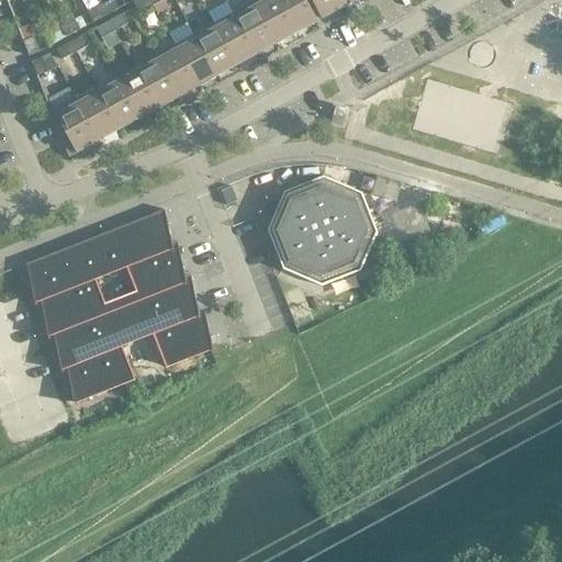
[(114,0),(110,0),(101,6),(105,15),(119,8),(114,0)]
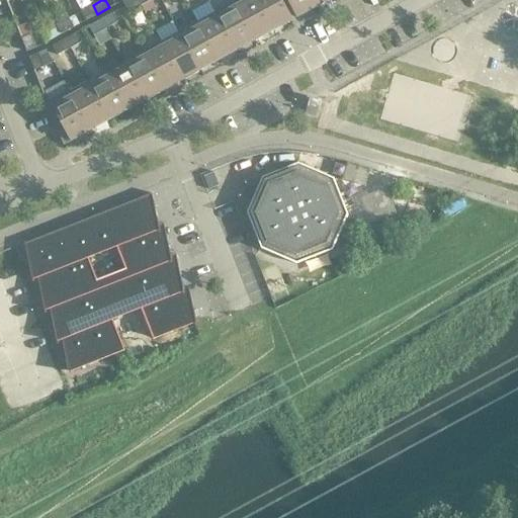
[(141,5),(137,0),(130,0),(123,3),(128,12),(141,5)]
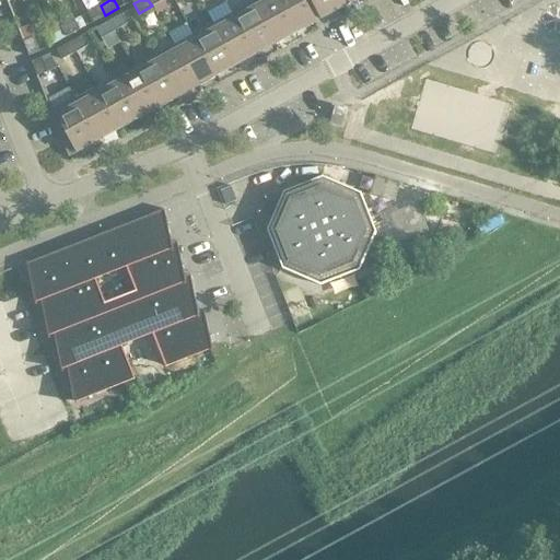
[(293,32),(276,0),(256,0),(252,2),(273,43),(276,43),(273,39),(293,32)]
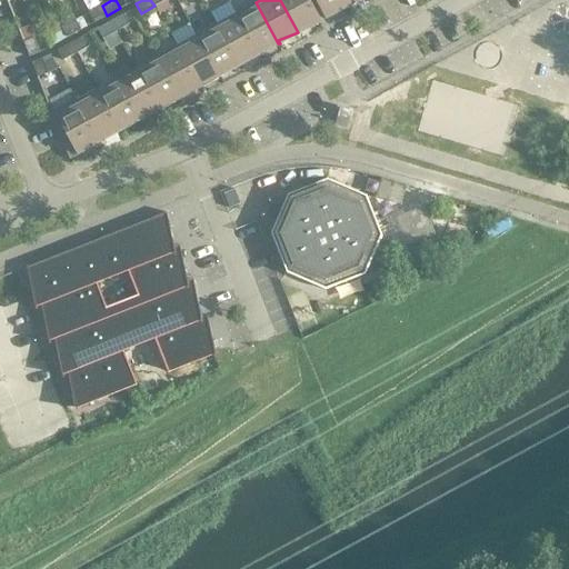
[(320,22),(307,0),(280,0),(298,32),(299,32),(298,29),(317,22),(318,23),(320,22)]
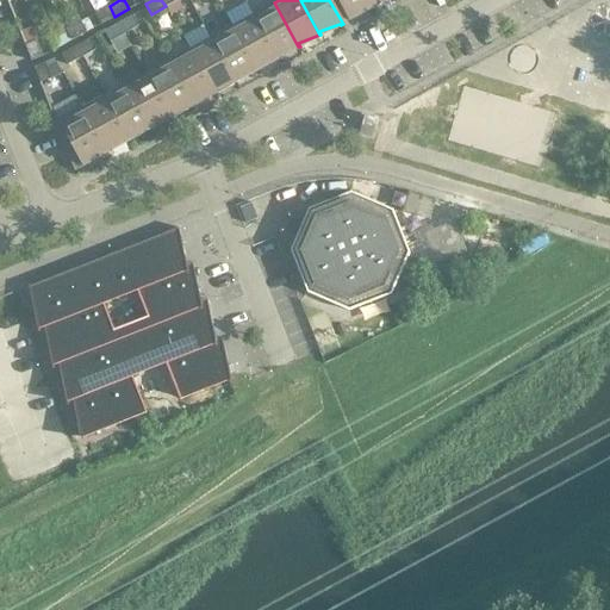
[(372,6),(368,0),(340,0),(350,20),(353,19),(350,14),(372,6)]
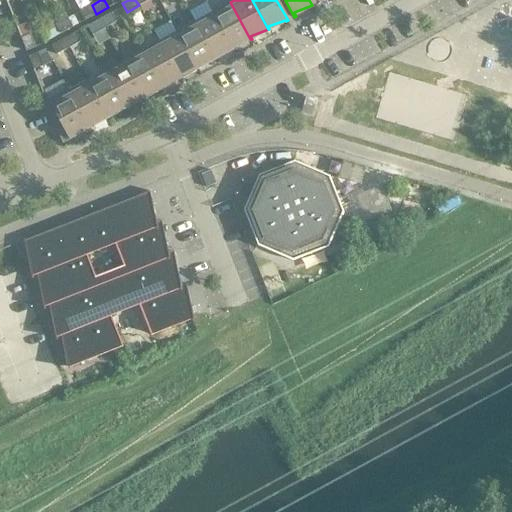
[(250,39),(230,2),(212,12),(232,49),(234,48),(233,45),(250,39)]
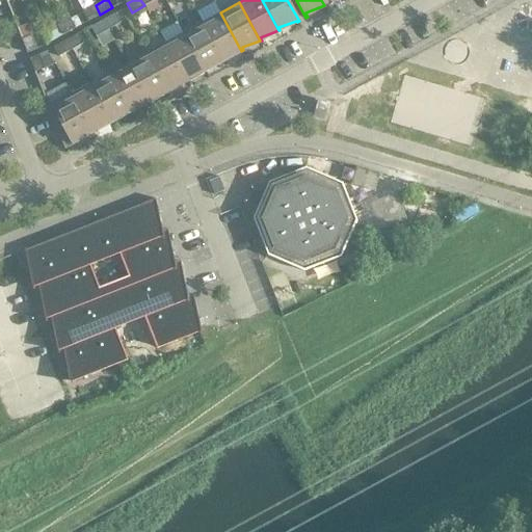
[(100,15),(96,5),(83,12),(87,21),(100,15)]
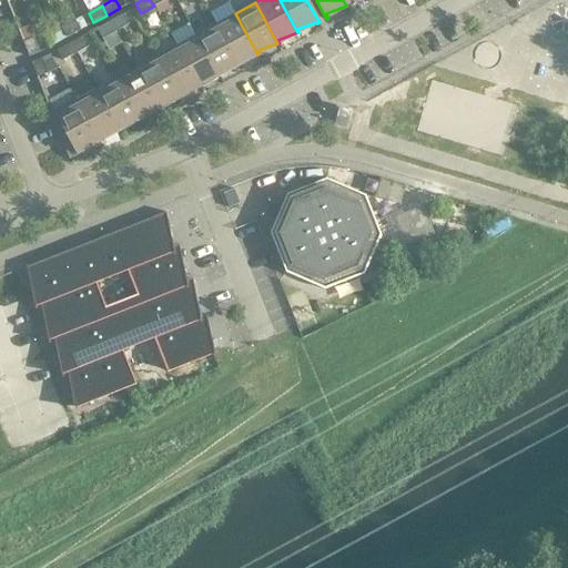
[(61,28),(75,20),(72,13),(58,21),(61,28)]
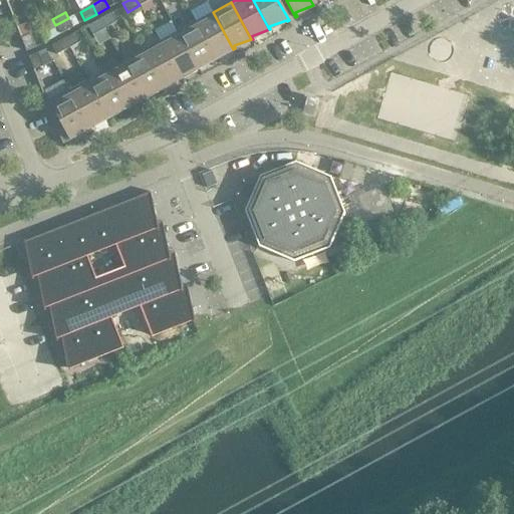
[(233,49),(213,12),(195,22),(216,59),(217,58),(216,55),(233,49)]
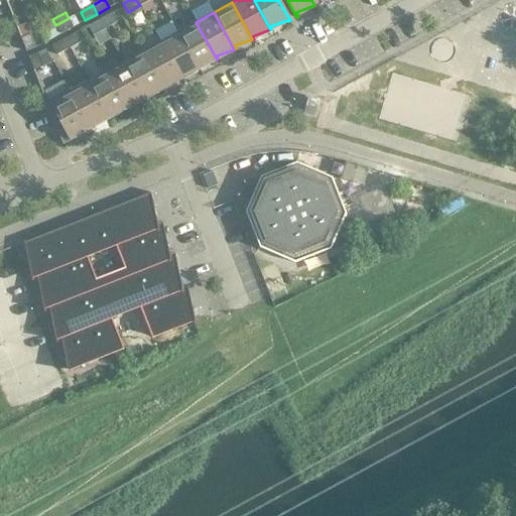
[(117,22),(112,13),(100,19),(105,28),(117,22)]
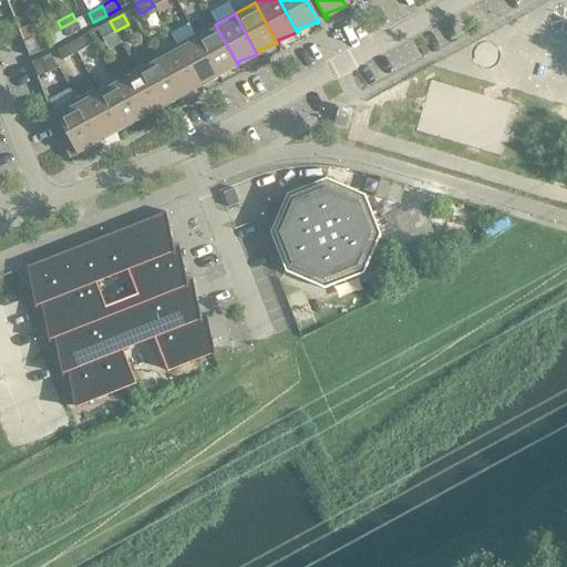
[(61,28),(66,38),(80,30),(75,20),(61,28)]
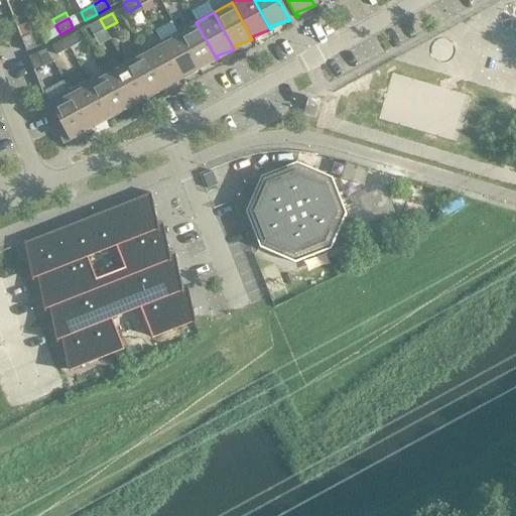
[(105,28),(100,19),(89,26),(93,35),(105,28)]
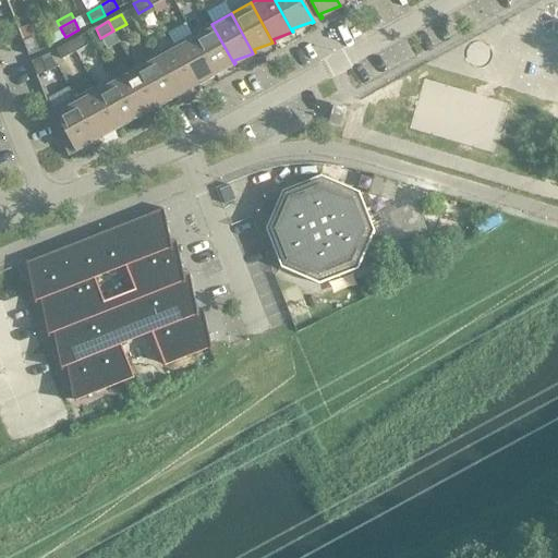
[(234,64),(211,24),(193,34),(215,74),(216,74),(215,71),(234,64)]
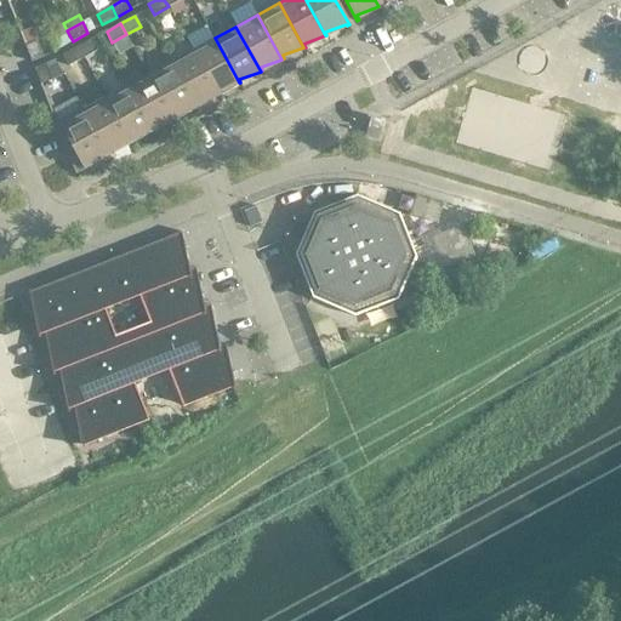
[(26,46),(36,41),(32,28),(21,33),(26,46)]
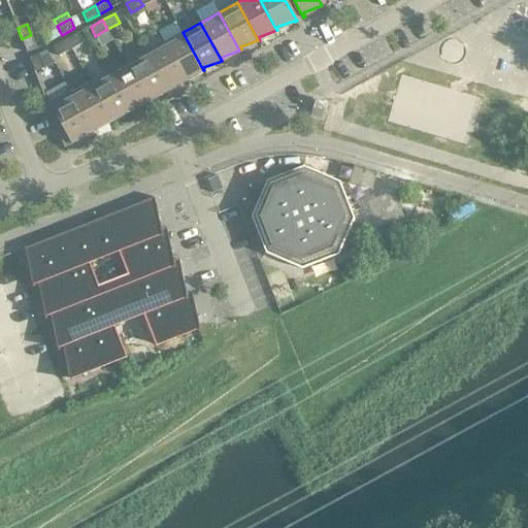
[(203,70),(183,32),(163,42),(184,80),(186,80),(185,77),(203,70)]
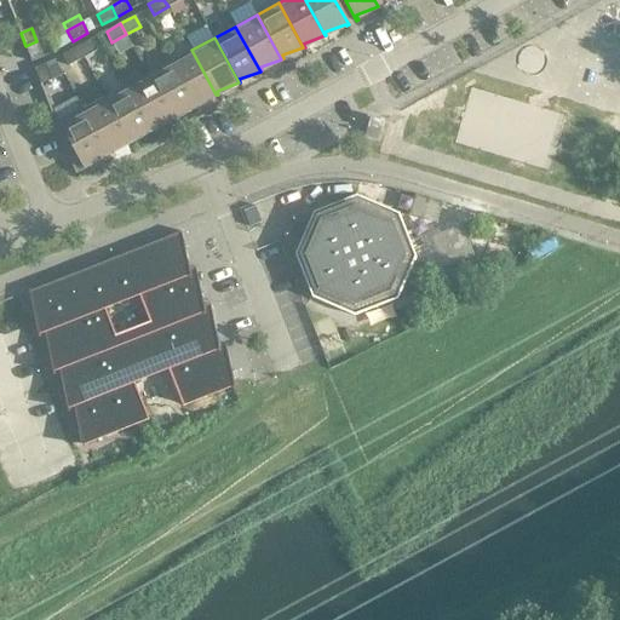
[(97,50),(91,39),(78,47),(82,58),(97,50)]
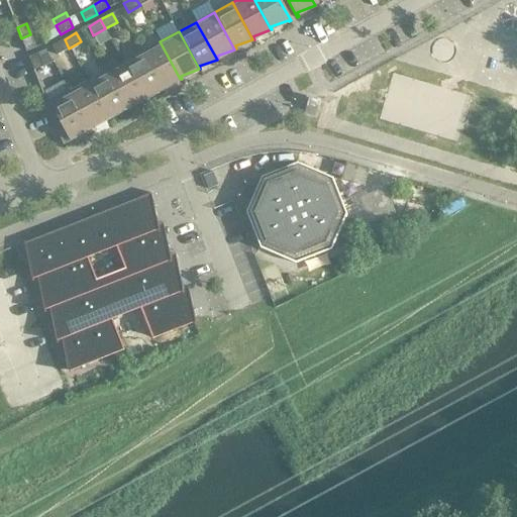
[(30,34),(21,38),(26,52),(35,47),(30,34)]
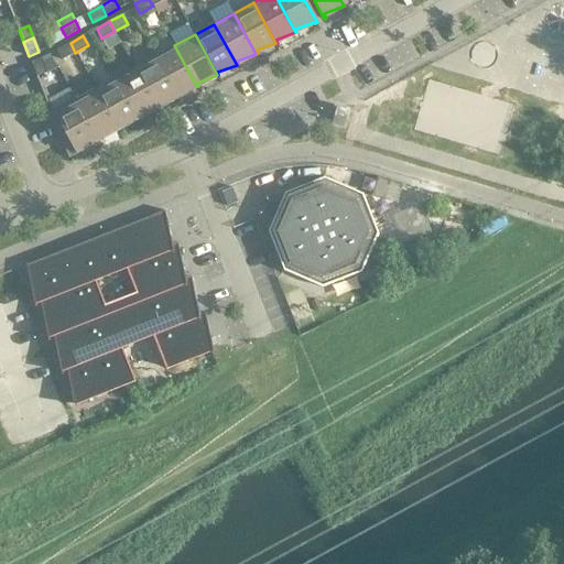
[(75,53),(71,43),(57,50),(63,60),(75,53)]
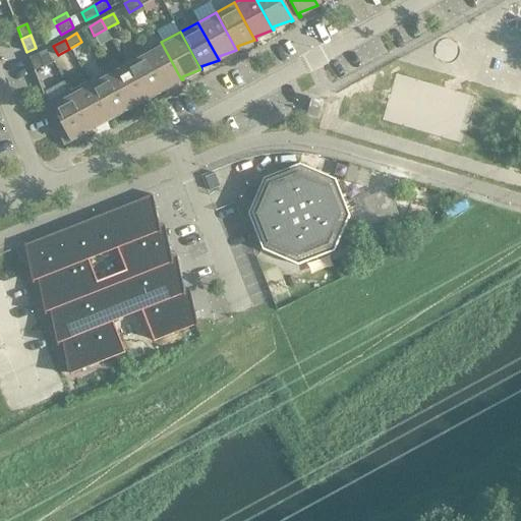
[(181,79),(161,42),(142,52),(163,90),(165,90),(163,87),(181,79)]
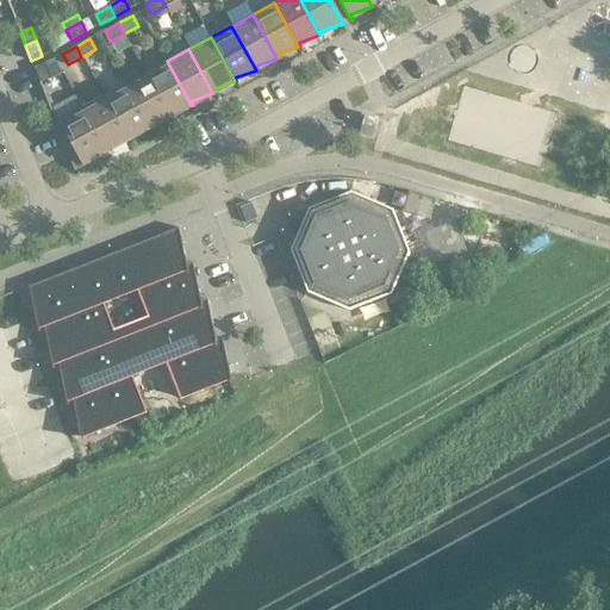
[(191,105),(167,61),(145,73),(149,78),(169,117),(172,117),(170,113),(191,105)]
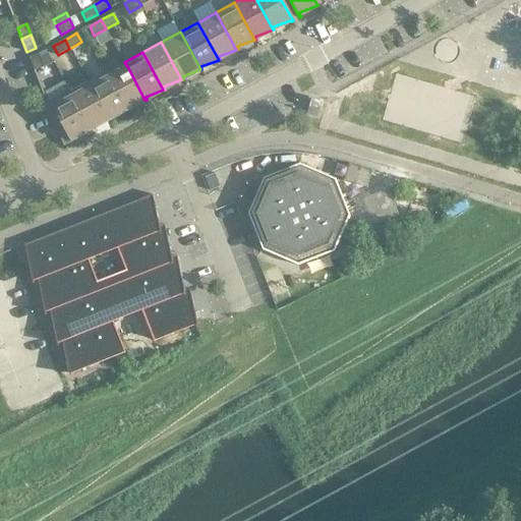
[(44,67),(39,54),(29,58),(34,70),(44,67)]
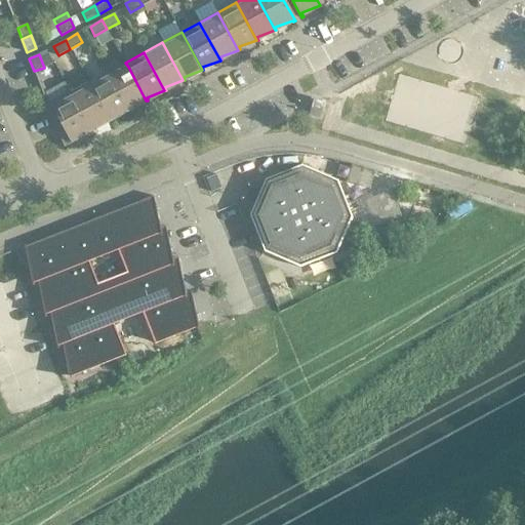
[(146,101),(128,67),(111,77),(108,72),(107,73),(128,111),(129,110),(128,107),(146,101)]
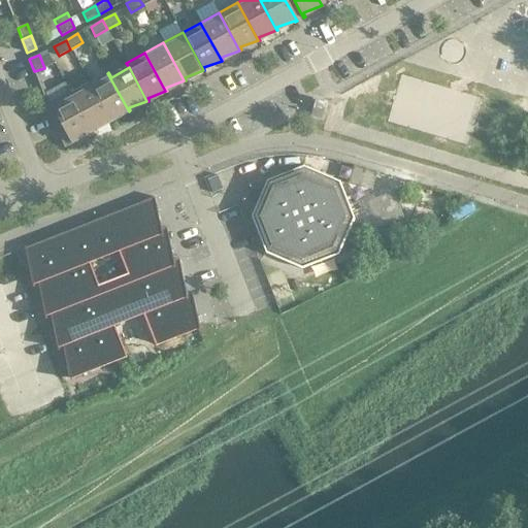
[(129,111),(107,73),(89,84),(110,122),(111,121),(110,118),(129,111)]
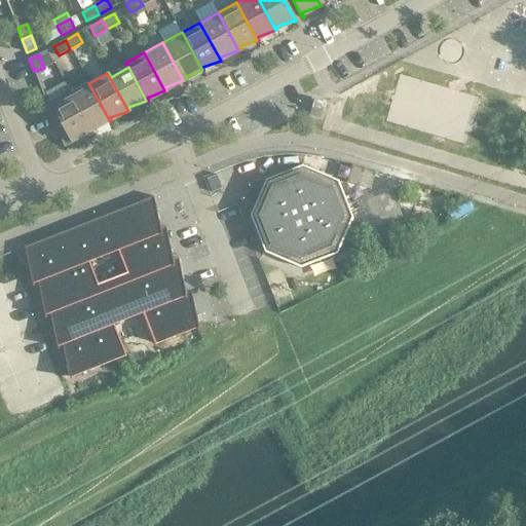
[(110,121),(88,83),(71,92),(91,130),(92,130),(91,127),(110,121)]
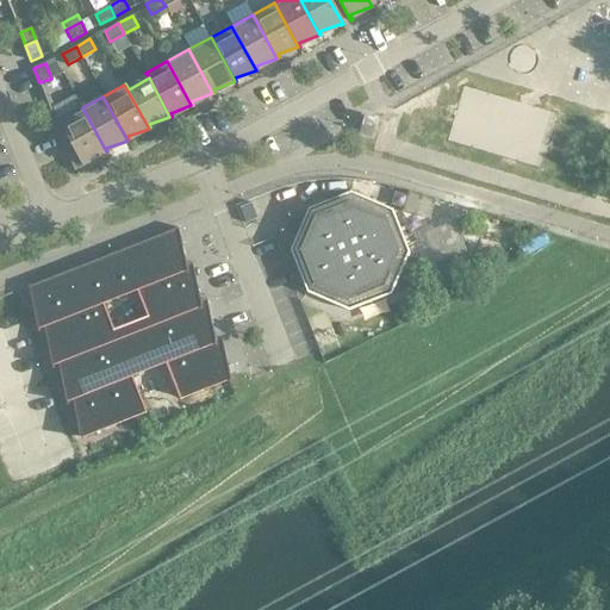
[(106,151),(82,107),(60,120),(85,166),(86,165),(83,160),(106,151)]
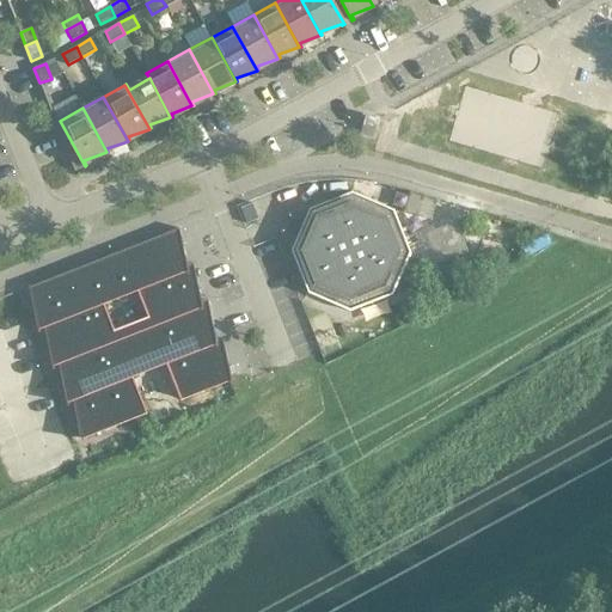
[(367,116),(361,138),(377,142),(383,121),(367,116)]
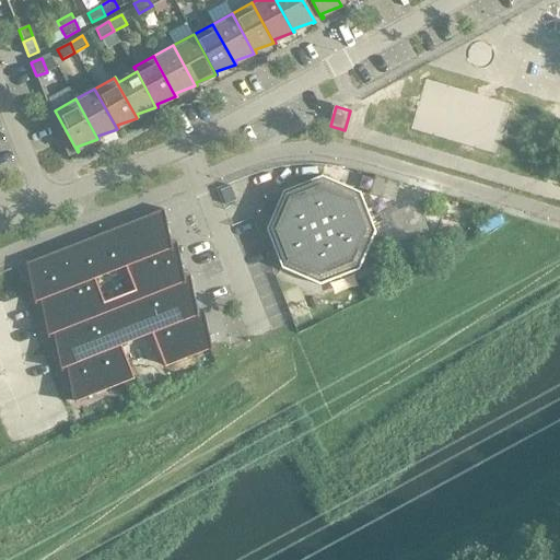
[(283,190),(271,219),(267,230),(282,269),(321,286),(361,270),(377,232),(362,193),(323,175),(283,190)]
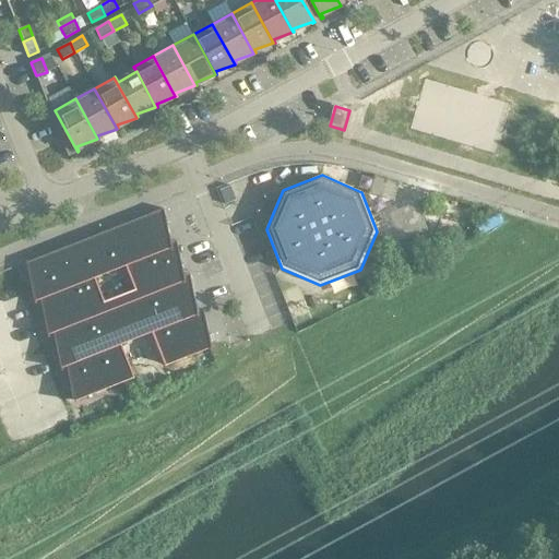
[(236,200),(230,186),(219,190),(225,204),(236,200)]
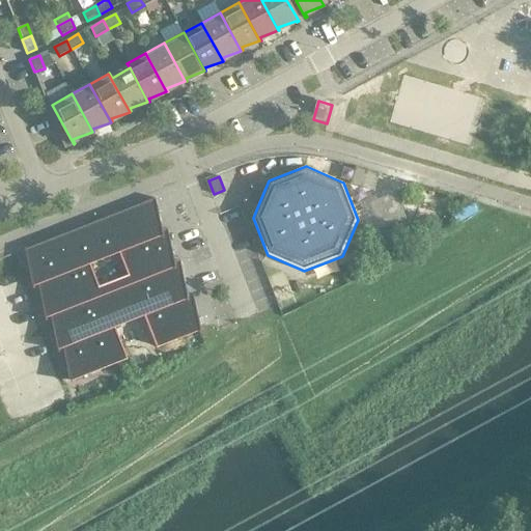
[(161,223),(156,198),(155,198),(155,199),(27,249),(25,249),(33,285),(34,285),(38,283),(39,287),(44,309),(100,287),(91,267),(90,263),(119,251),(120,255),(129,276),(174,258),(173,254),(168,229),(167,230),(163,231),(161,223)]
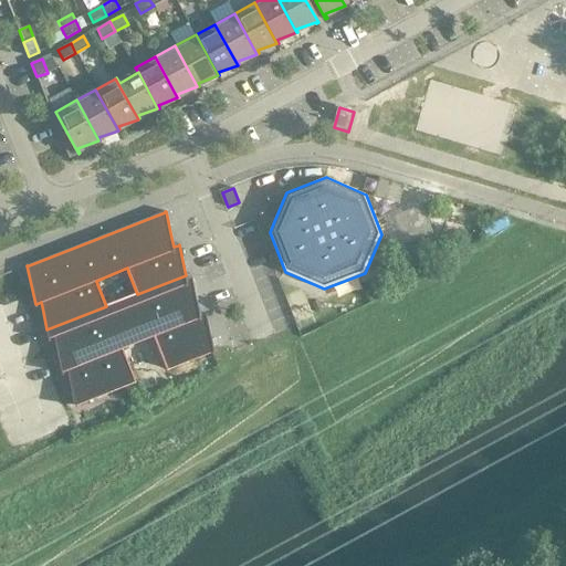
[(97,284),(106,306),(137,294),(128,272),(127,268),(96,281),(97,284)]
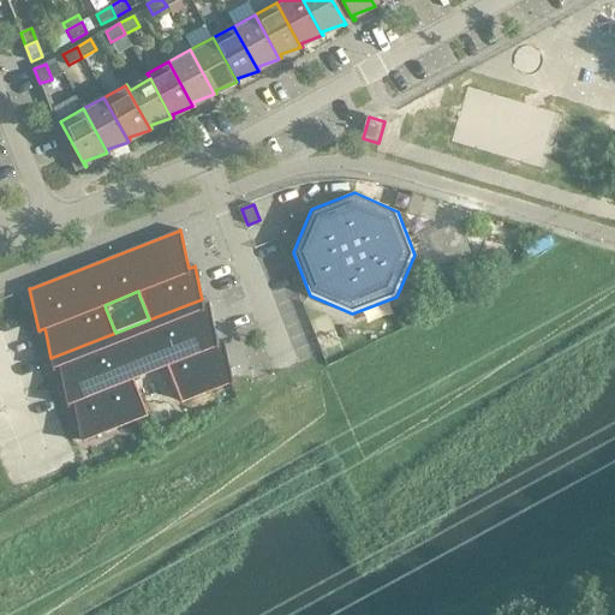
[(203,304),(202,299),(149,320),(115,333),(51,358),(53,368),(54,368),(54,366),(59,365),(60,369),(67,404),(69,404),(73,401),(75,406),(82,441),(83,441),(83,440),(148,415),(135,382),(133,378),(167,365),(168,369),(181,401),(231,382),(232,382),(224,339),(222,340),(218,341),(215,329),(209,303),(208,303),(208,304),(203,304)]
